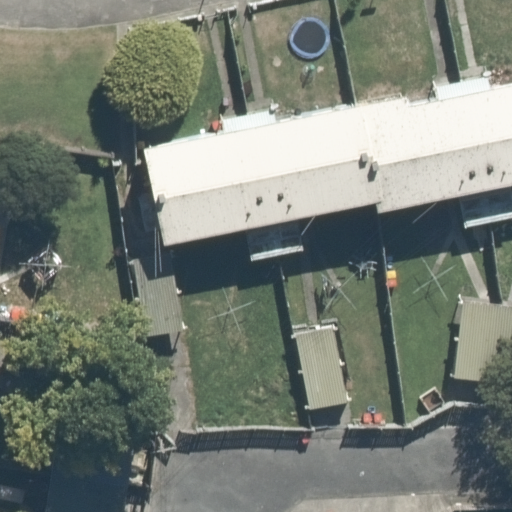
[(487,76),(460,82),(489,221),(511,217),(511,190),(511,185),(511,184),(511,84),(490,89),(487,76)]
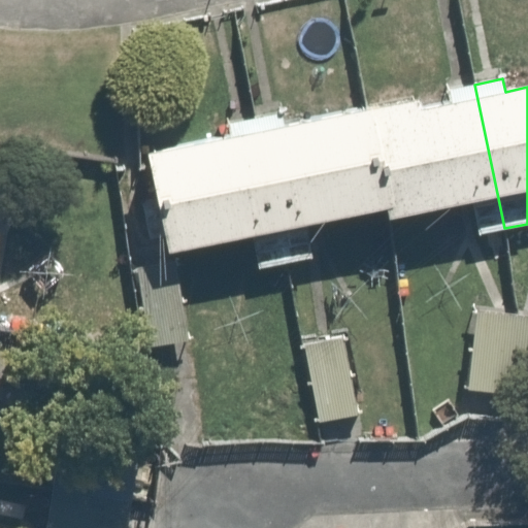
[(419,100),(367,110),(388,208),(390,220),(473,202),(480,233),(504,228),(474,85),(448,90),(450,102),(421,108),(419,100)]
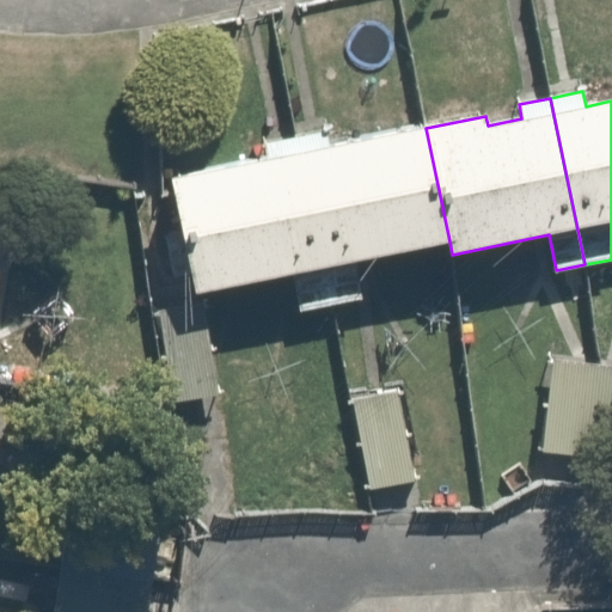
[(329,127),(294,134),(326,303),(357,297),(350,261),(450,242),(426,128),(332,147),(329,127)]
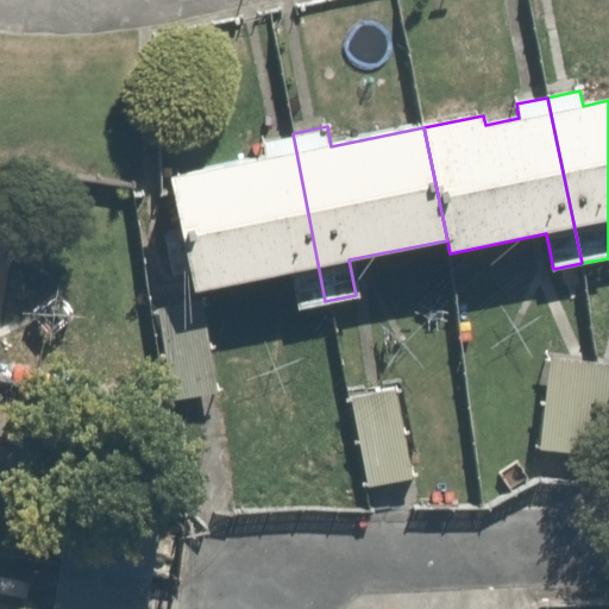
[(268,158),(171,177),(193,290),(293,271),(299,306),(325,301),(293,133),(263,139),(268,158)]
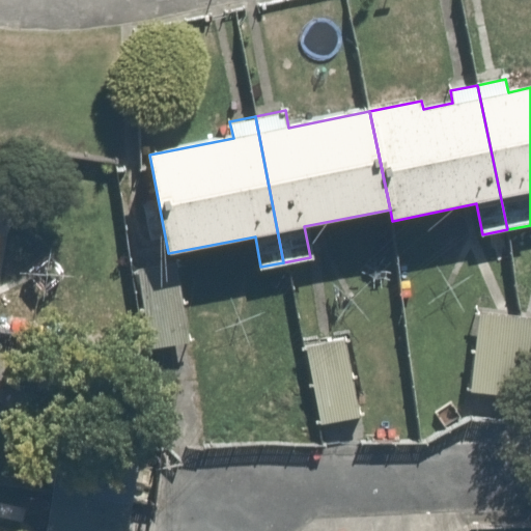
[(530,404),(530,319),(470,311),(458,395),(530,406),(530,404)]
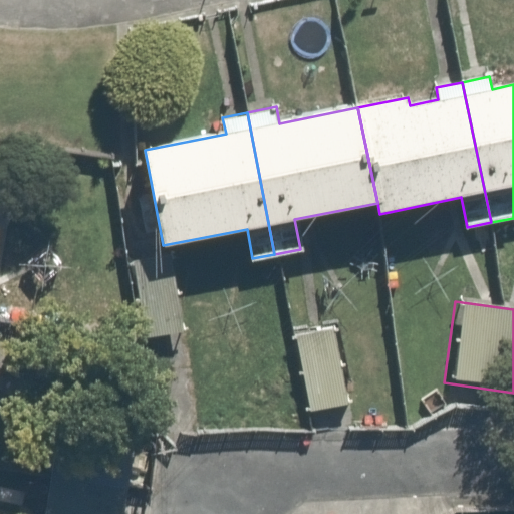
All buildings are outlined.
